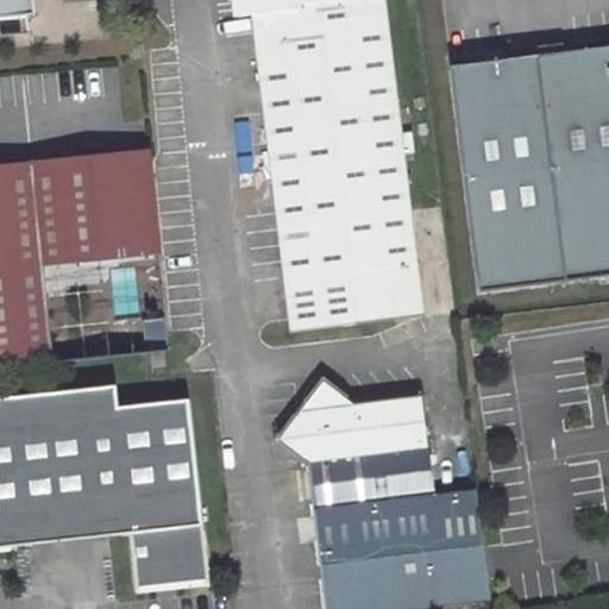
[(0,0),(0,16),(37,12),(35,0),(0,0)]
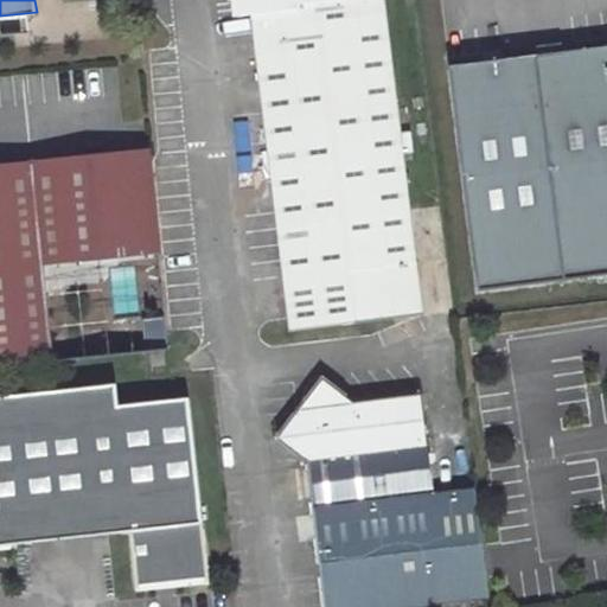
[(423,315),(384,0),(231,0),(235,17),(251,14),(289,332),(423,315)]
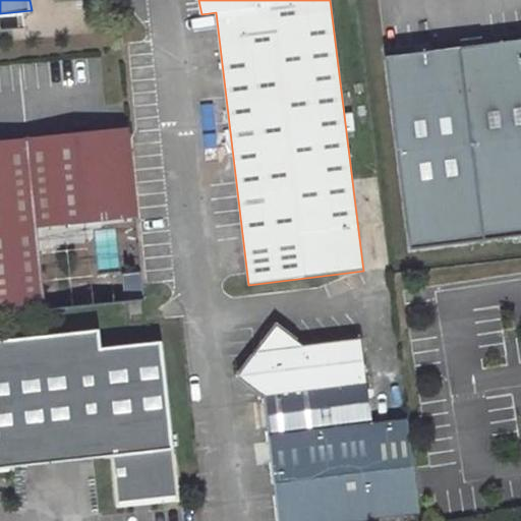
[(520,41),(387,58),(411,251),(520,237),(520,41)]
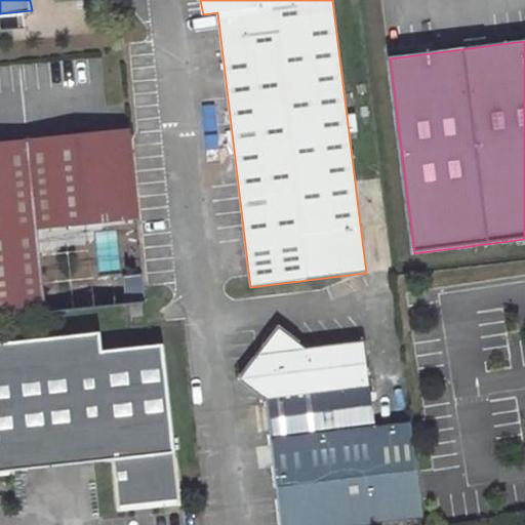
[(0,316),(147,300),(128,130),(51,138),(0,144),(0,316)]
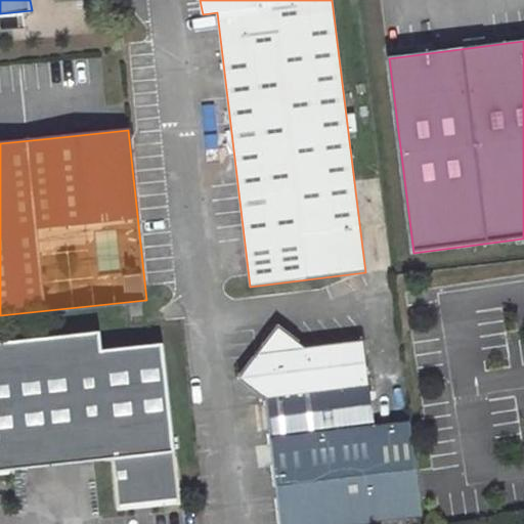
[(141,304),(128,306),(129,315),(141,314),(141,304)]
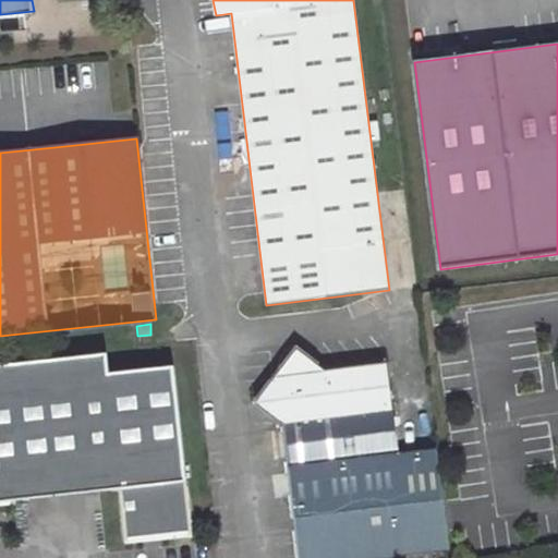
[(281,424),(300,557),(375,557),(412,554),(387,363),(326,371),(296,348),(278,372),(254,402),(281,424)]
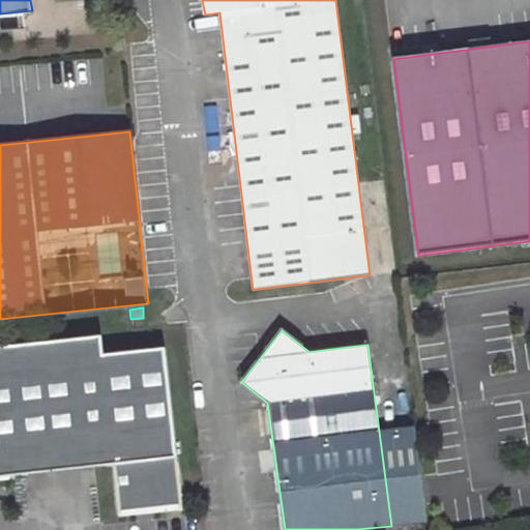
[(0,347),(0,477),(114,464),(120,512),(184,504),(165,347),(104,354),(101,335),(0,347)]
